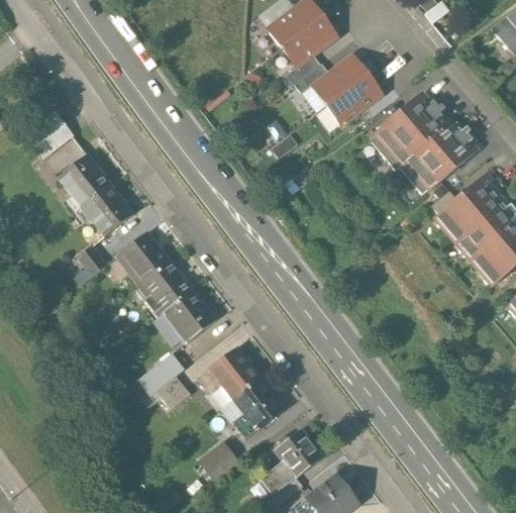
[(305,0),(268,28),(282,48),(322,17),(309,0),(305,0)]
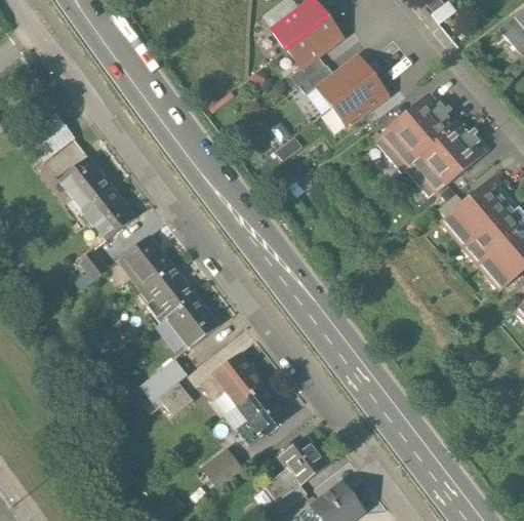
[(448,1),(432,13),(439,24),(455,11),(448,1)]
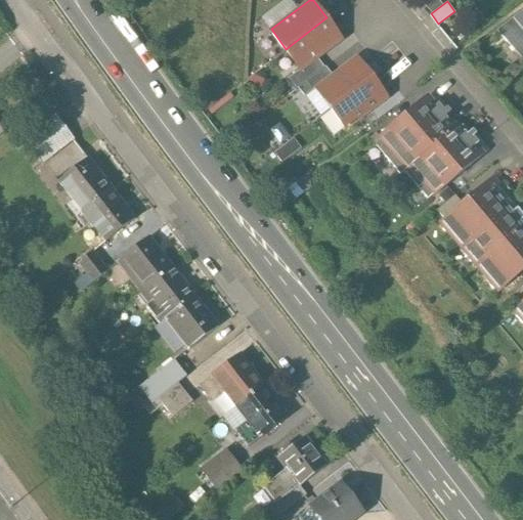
[(522,8),(513,16),(522,29),(522,8)]
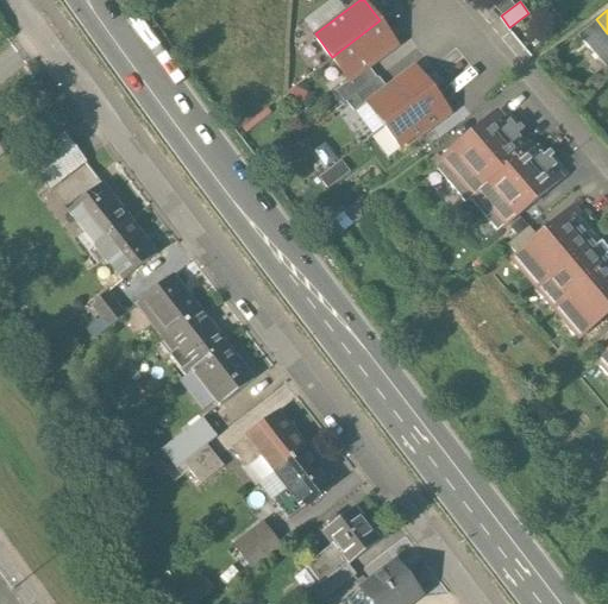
[(607,33),(596,19),(580,31),(605,62),(607,58),(607,33)]
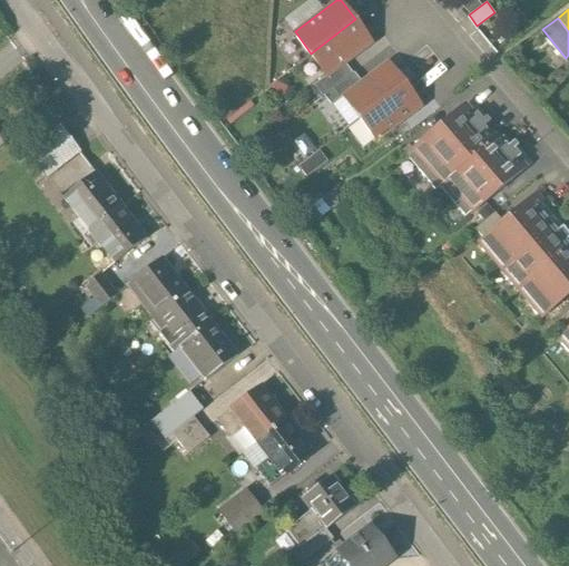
[(355,19),(311,54),(327,75),(345,60),(372,41),(355,19)]
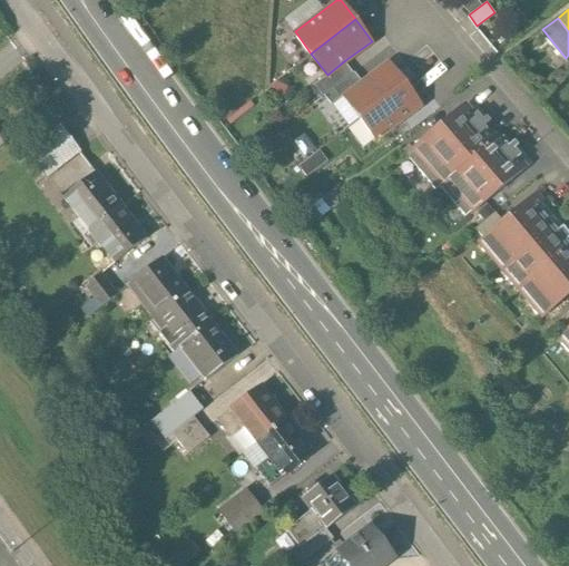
[(345,60),(327,75),(315,84),(323,94),(324,94),(353,71),(345,60)]
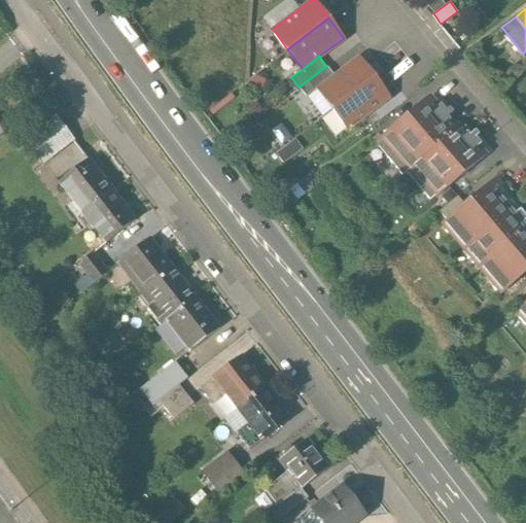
[(336,75),(318,88),(334,107),(374,76),(359,57),(336,75)]
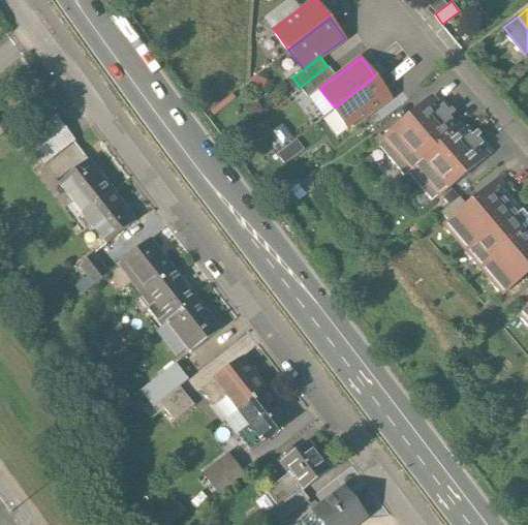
[(328,66),(301,87),(309,96),(319,88),(337,75),(330,65),(328,66)]
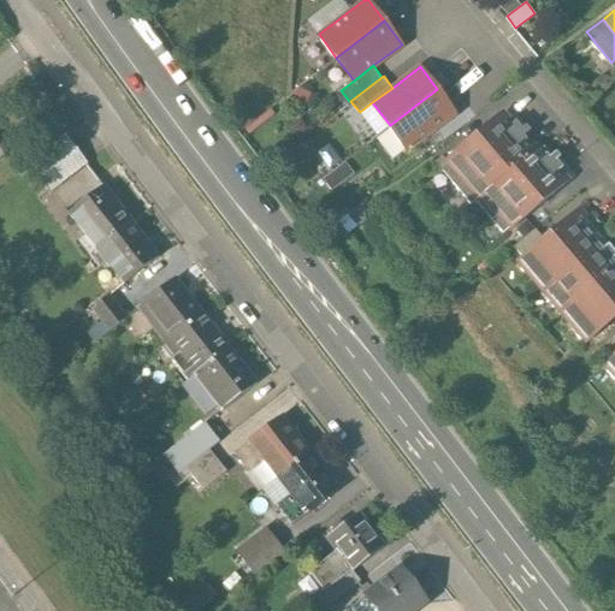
[(437,89),(390,125),(407,148),(455,112),(437,89)]
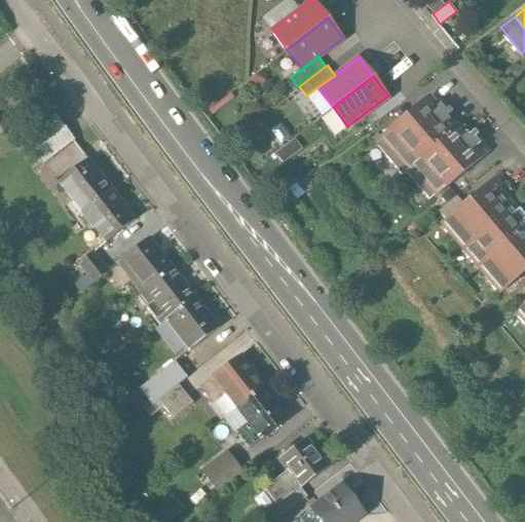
[(432,95),(399,121),(398,120),(380,135),(383,138),(377,142),(402,172),(406,168),(454,127),(451,123),(454,120),(432,95)]
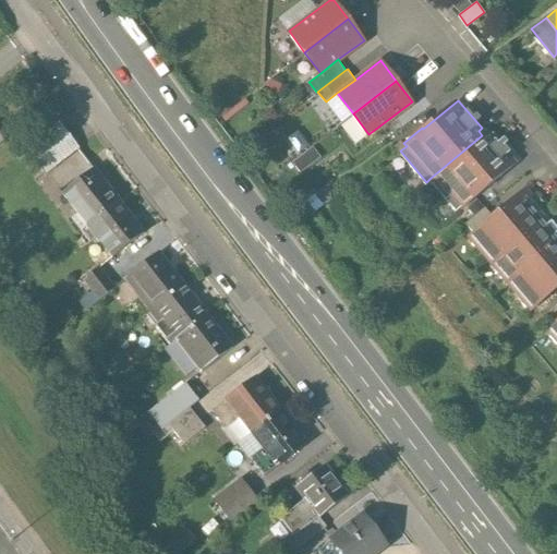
[(77,146),(60,122),(27,147),(46,170),(77,146)]
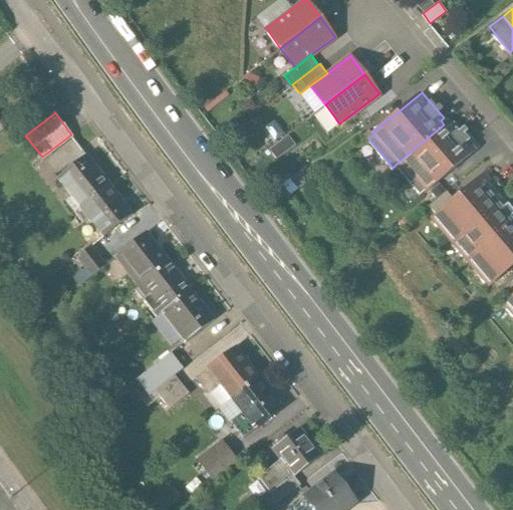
[(448,130),(444,124),(397,164),(421,193),(426,189),(428,191),(477,150),(455,123),(448,130)]
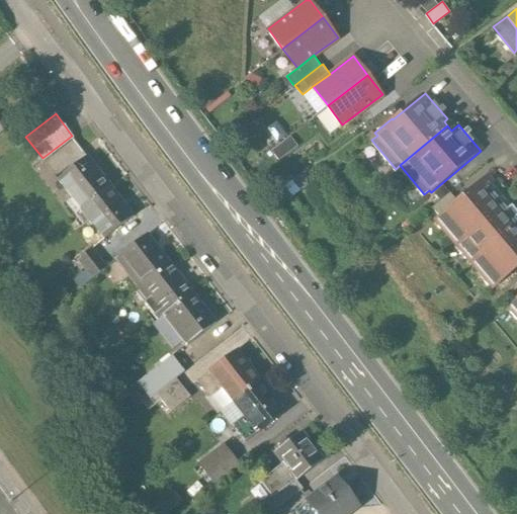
[(88,156),(59,178),(73,197),(67,202),(75,212),(110,185),(88,156)]
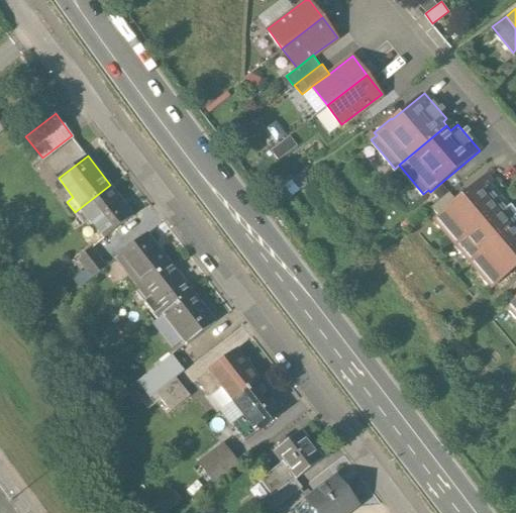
[(503,194),(487,175),(463,196),(457,200),(439,215),(438,216),(442,220),(439,222),(449,234),(449,233),(456,240),(455,241),(473,263),(474,262),(481,270),(480,271),(489,282),(492,279),(495,283),(515,266),(515,209),(511,204),(509,206),(501,196),(503,194)]
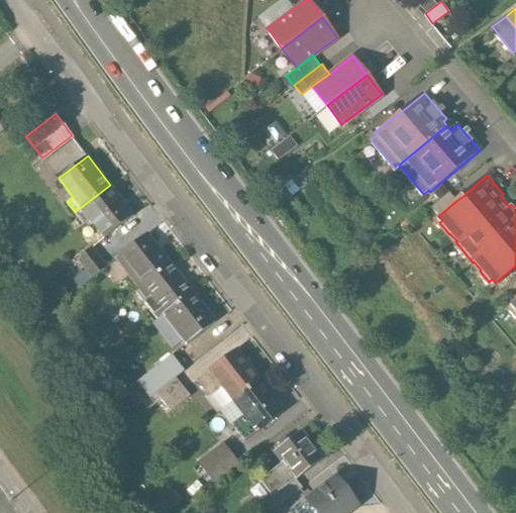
[(133,214),(110,185),(75,212),(84,223),(90,218),(104,236),(133,214)]
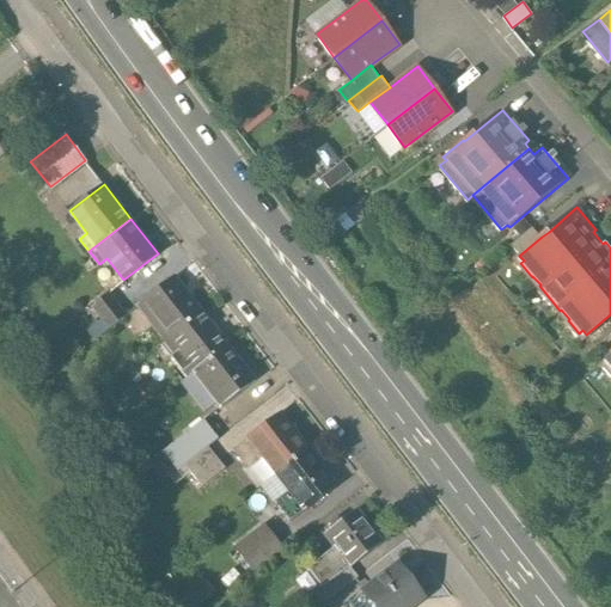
[(531,225),(511,243),(520,255),(542,237),(531,225)]
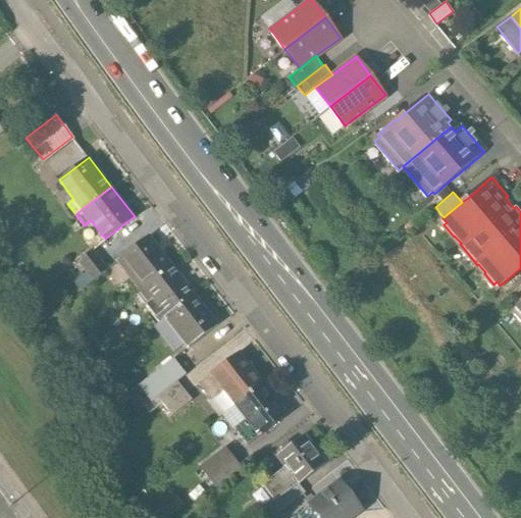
[(120,258),(143,288),(172,265),(150,236),(120,258)]
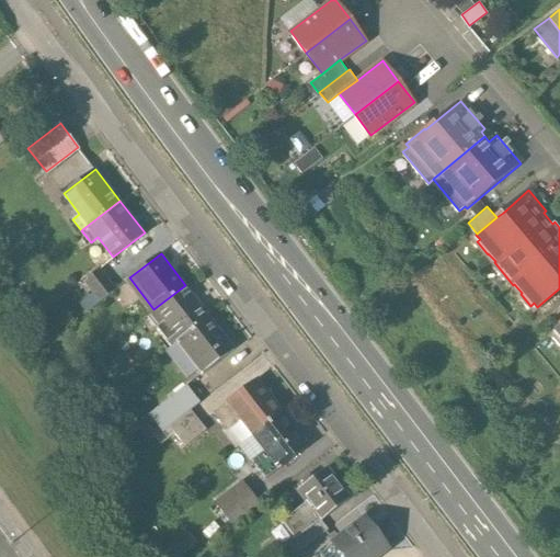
[(99,268),(83,281),(91,291),(107,279),(99,268)]
